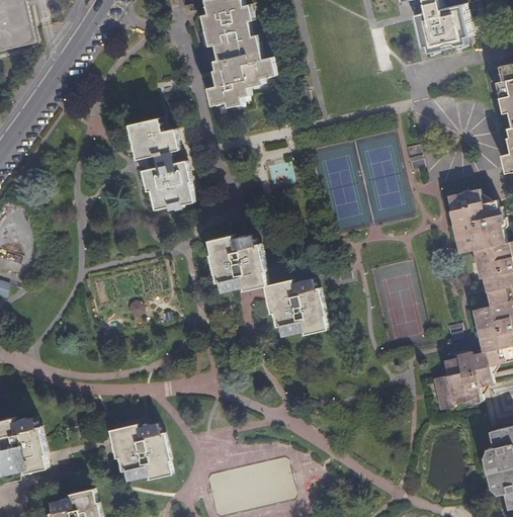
[(0,52),(32,45),(22,0),(0,0),(0,52)]
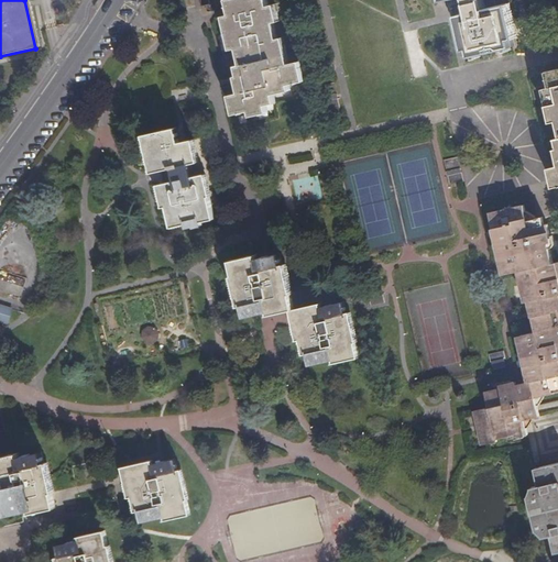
[(281,32),(277,15),(272,17),(267,0),(230,10),(233,25),(227,26),(231,48),(240,47),(243,63),(236,64),(241,91),(232,94),(236,113),(252,109),(253,113),(262,111),(261,106),(270,105),(267,94),(284,89),(283,85),(299,81),(294,62),(288,64),(284,45),(280,45),(276,33),(281,32)]
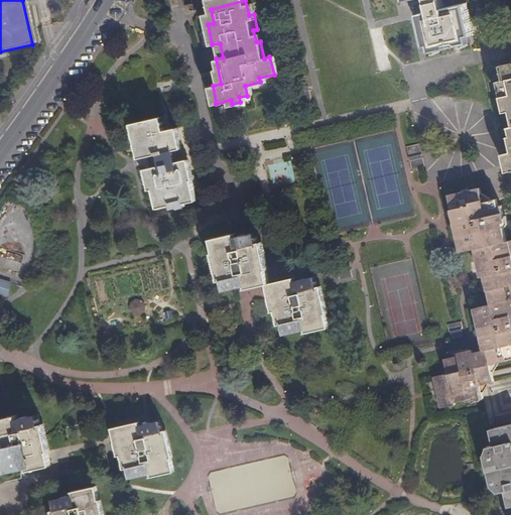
[(427,0),(430,9),(419,11),(426,42),(430,41),(432,48),(470,40),(469,34),(471,34),(473,33),(465,0),(456,3),(451,4),(450,0),(427,0)]
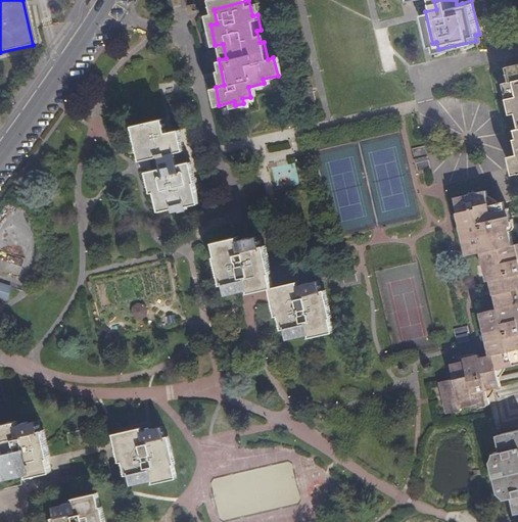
[(517,62),(501,66),(505,82),(499,83),(507,112),(512,111),(516,127),(511,128),(513,139),(510,140),(513,153),(503,156),(507,176),(517,172),(517,62)]
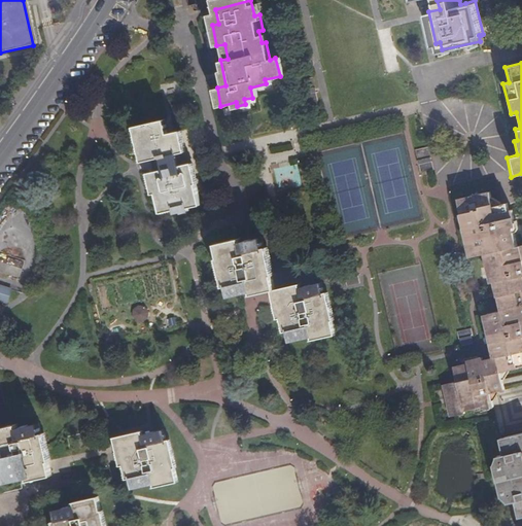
[(167,208),(167,210),(170,209),(171,213),(174,212),(175,216),(184,214),(183,210),(196,207),(189,179),(187,180),(184,167),(186,166),(186,163),(174,166),(171,156),(180,154),(175,132),(164,134),(160,135),(157,121),(128,129),(137,164),(142,163),(141,162),(150,160),(153,171),(148,172),(158,210),(167,208)]
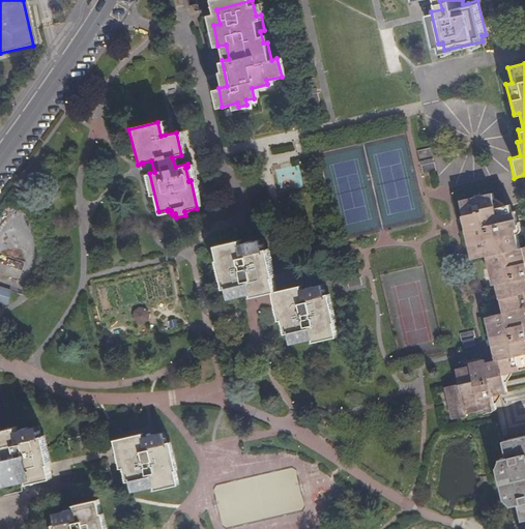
[(430,173),(425,152),(413,154),(418,175),(430,173)]
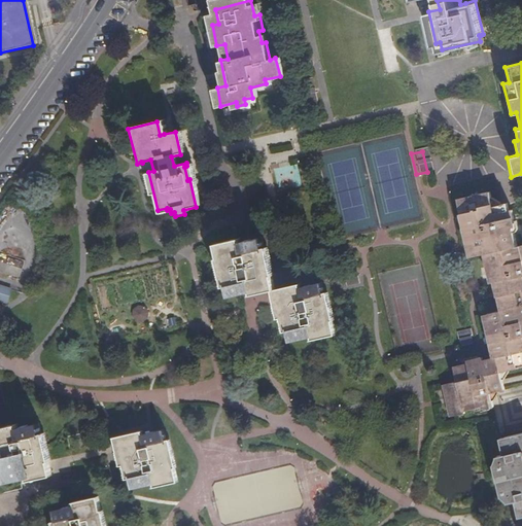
[(521,244),(513,246),(509,229),(513,228),(509,211),(506,211),(505,207),(501,208),(501,205),(490,207),(486,194),(454,201),(458,216),(454,216),(457,225),(459,225),(462,240),(465,239),(471,258),(485,255),(489,273),(486,275),(489,292),(490,293),(493,293),(497,312),(484,316),(488,336),(485,336),(489,360),(479,362),(479,359),(468,362),(468,364),(450,370),(453,383),(439,386),(446,418),(461,415),(460,411),(479,407),(480,410),(488,408),(489,408),(487,394),(500,390),(496,372),(521,365),(521,244)]
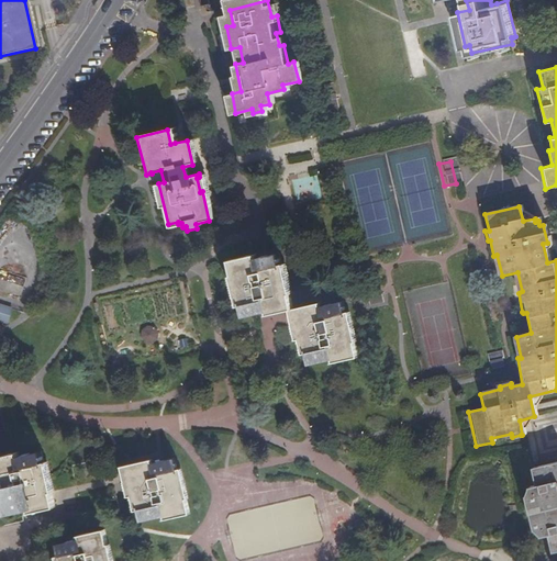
[(22,210),(14,222),(25,229),(35,266),(48,264),(45,249),(40,223),(22,210)]
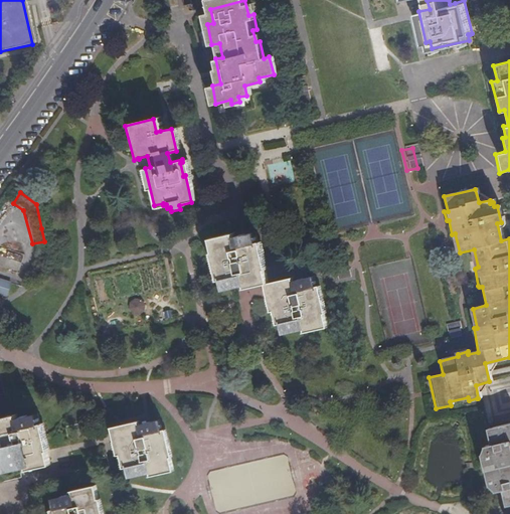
[(229,238),(250,233),(250,231),(229,235),(228,232),(204,238),(204,241),(228,235),(229,238)]
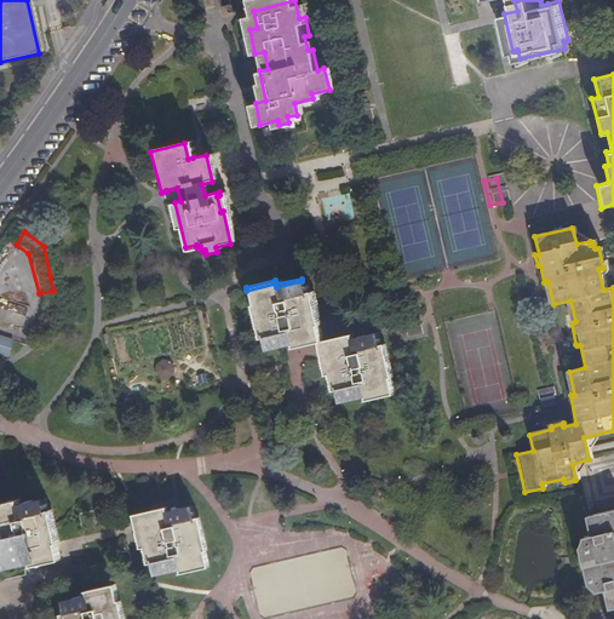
[(252,303),(252,305),(254,315),(252,315),(253,319),(259,317),(263,331),(257,332),(257,336),(263,334),(264,342),(263,342),(264,347),(285,342),(285,347),(286,349),(311,344),(315,360),(316,360),(321,359),(325,371),(321,372),(322,377),(326,376),(326,377),(328,389),(326,390),(327,395),(330,395),(332,403),(355,399),(355,402),(389,395),(384,374),(382,374),(379,364),(382,364),(383,362),(380,356),(377,357),(374,348),(378,347),(378,342),(373,343),(371,336),(373,334),(372,332),(348,337),(348,336),(319,343),(317,338),(319,338),(315,322),(314,320),(311,320),(310,313),(309,309),(313,309),(311,304),(308,305),(307,296),(309,296),(308,290),(304,291),(302,281),(276,287),(275,284),(246,291),(250,304),(252,303)]
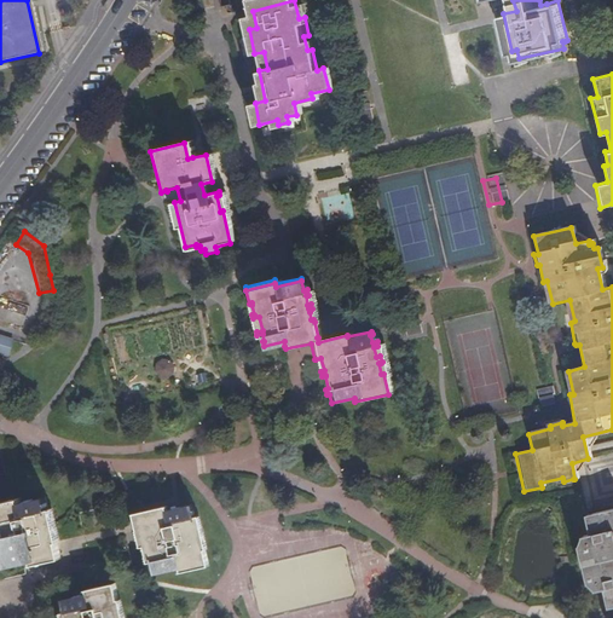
[(254,315),(252,305),(247,306),(255,341),(260,339),(262,351),(284,346),(284,341),(264,346),(262,341),(264,341),(262,334),(256,335),(256,331),(262,330),(259,317),(253,318),(252,315),(254,315)]
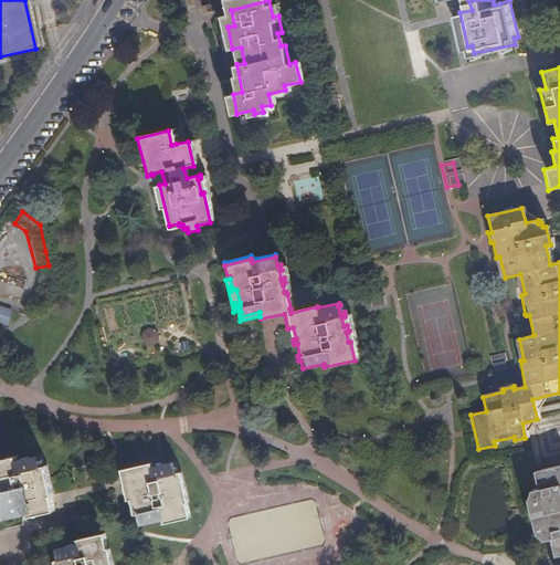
[(374,284),(362,286),(367,307),(379,304),(374,284)]
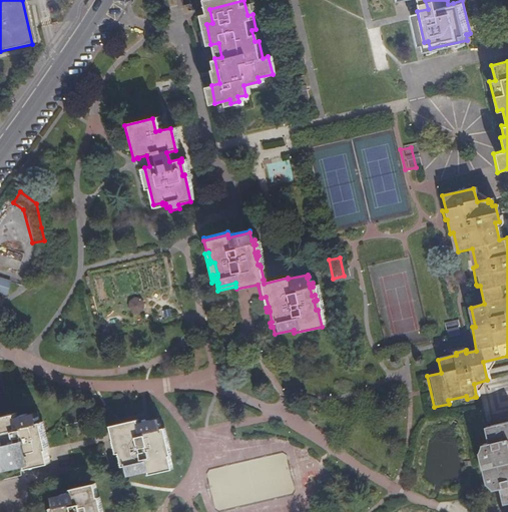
[(133,316),(142,306),(131,297),(122,306),(133,316)]
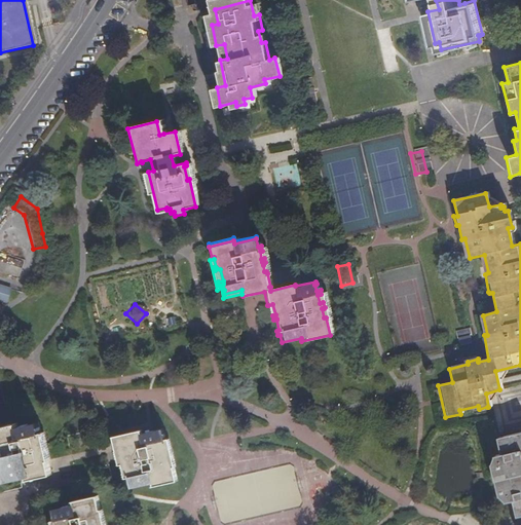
[(464,337),(463,331),(452,333),(454,340),(464,337)]
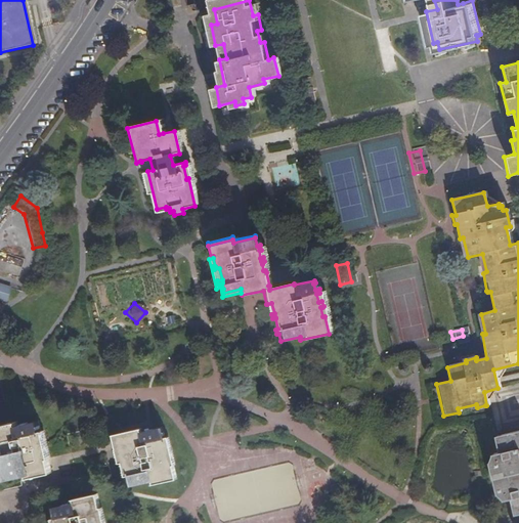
[(23,480),(46,475),(43,460),(42,460),(39,450),(42,449),(41,445),(38,445),(35,446),(33,436),(36,436),(38,435),(38,432),(33,433),(31,428),(34,427),(33,423),(10,428),(9,424),(0,426),(0,479),(1,482),(22,477),(23,480)]
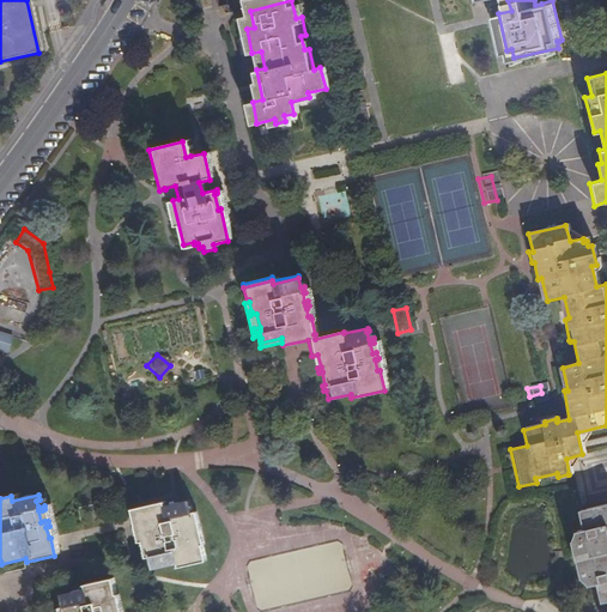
[(174,567),(202,561),(199,543),(196,544),(194,532),(198,531),(195,526),(193,527),(188,527),(186,516),(189,515),(193,514),(192,510),(186,511),(184,506),(188,504),(187,500),(161,506),(159,502),(126,509),(129,527),(132,526),(137,526),(140,541),(135,541),(134,543),(135,547),(140,546),(143,556),(143,558),(146,557),(149,569),(174,563),(174,567)]
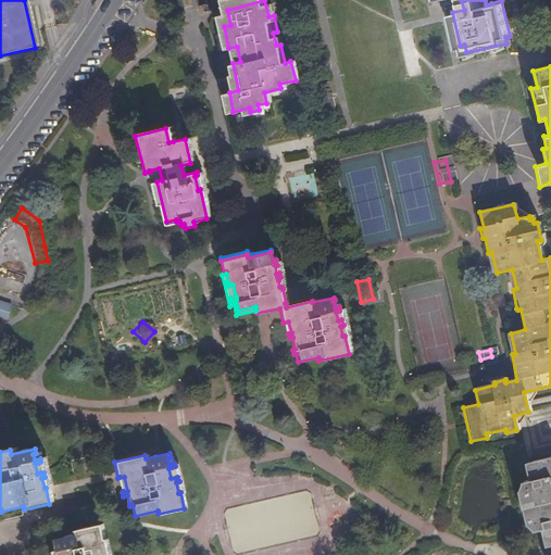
[(550,453),(523,461),(524,469),(550,463),(550,453)]
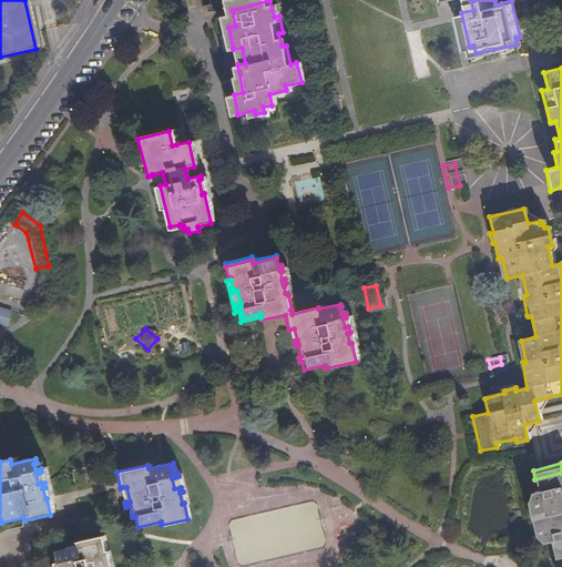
[(561,496),(561,492),(561,490),(561,473),(534,479),(535,488),(538,496),(531,497),(531,498),(532,504),(528,505),(527,505),(533,535),(541,534),(542,540),(549,539),(550,548),(552,557),(561,554),(561,496)]
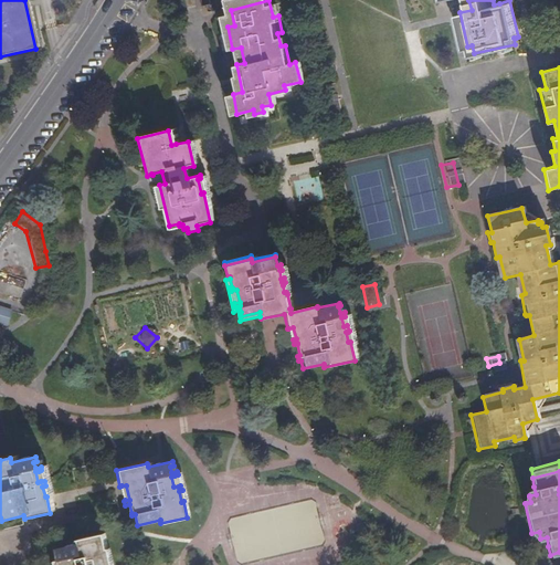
[(306,546),(317,542),(317,535),(306,511),(264,513),(240,523),(259,522),(244,527),(245,545),(238,526),(239,543),(231,546),(231,563),(243,558),(255,557),(255,550),(274,542),(294,541),(294,546),(306,546)]
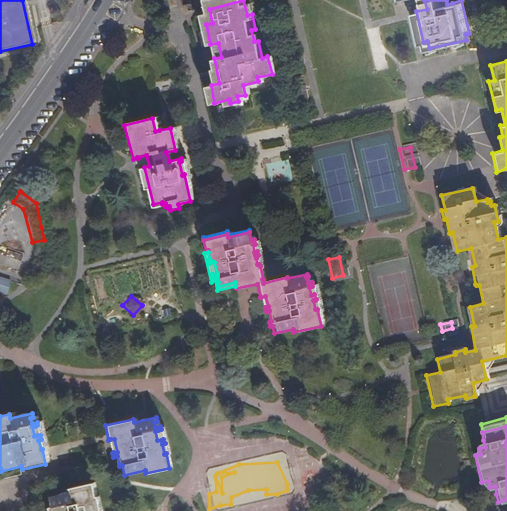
[(94,510),(94,507),(92,507),(90,497),(91,496),(89,484),(65,489),(66,492),(45,496),(46,501),(43,501),(44,505),(46,505),(47,510),(94,510)]
